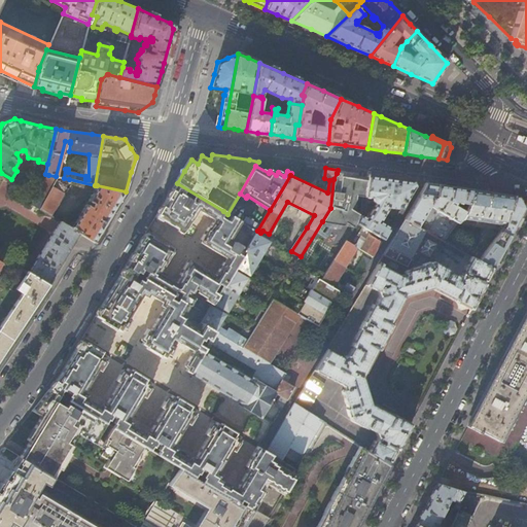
[(357,199),(357,195),(365,196),(367,177),(337,173),(334,179),(330,208),(322,221),(355,226),(357,222),(362,214),(351,208),(357,199)]
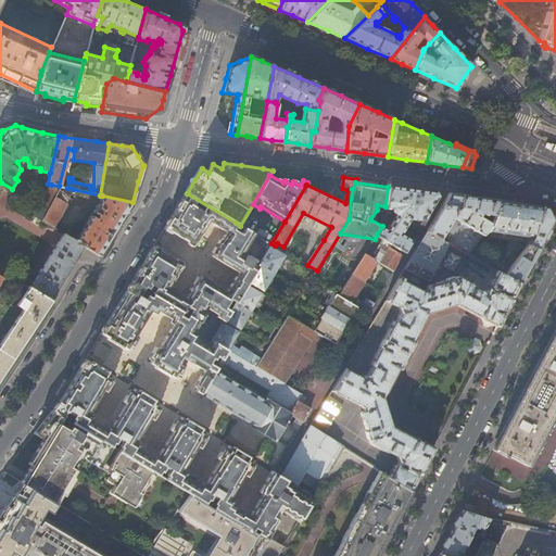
[(377,235),(405,252),(413,240),(402,234),(411,219),(424,222),(439,197),(436,191),(415,188),(389,184),(388,187),(386,206),(392,207),(391,214),(393,214),(395,212),(399,214),(389,230),(382,226),(377,235)]
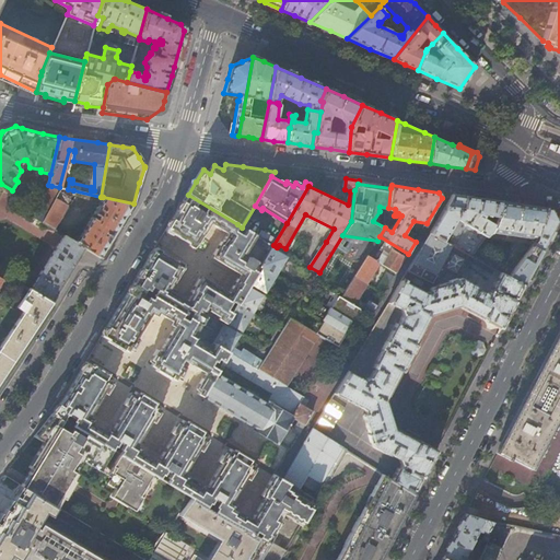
[(47,211),(59,187),(51,186),(39,207),(47,211)]
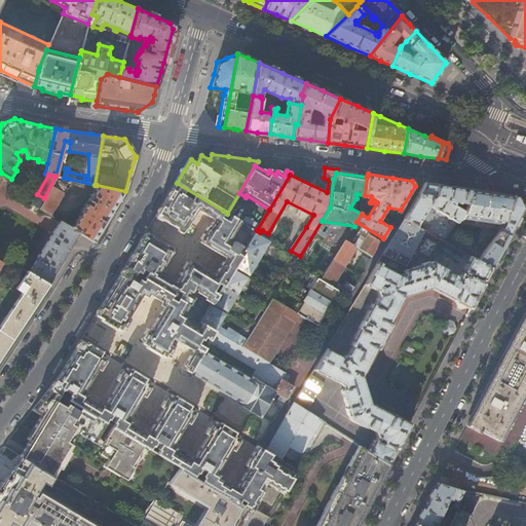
[(50,216),(69,179),(64,178),(55,176),(44,198),(39,209),(50,216)]
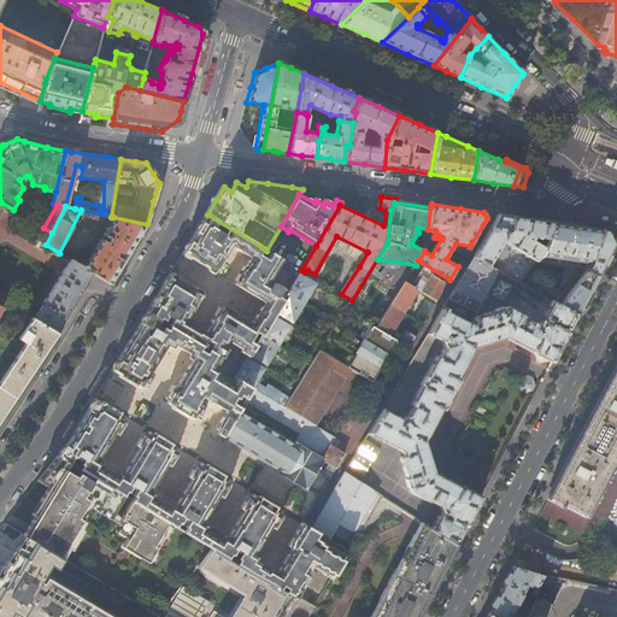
[(204,293),(171,274),(165,282),(159,293),(154,299),(128,344),(112,370),(123,376),(142,388),(145,383),(148,386),(156,374),(152,371),(168,346),(172,348),(175,345),(189,354),(188,357),(193,360),(177,387),(174,385),(166,397),(170,399),(168,403),(195,419),(198,415),(201,417),(207,405),(200,400),(203,395),(228,410),(217,427),(221,429),(218,434),(223,436),(238,411),(241,406),(233,403),(236,397),(238,398),(240,394),(246,398),(252,388),(236,378),(235,378),(233,383),(223,378),(224,376),(212,369),(215,365),(217,366),(222,357),(223,358),(229,350),(223,345),(228,338),(231,340),(231,341),(242,348),(241,350),(250,356),(251,354),(257,345),(250,341),(256,331),(263,335),(274,316),(276,311),(287,294),(280,291),(282,287),(275,282),(270,283),(269,282),(282,259),(271,253),(268,259),(258,254),(262,247),(207,215),(183,253),(201,264),(216,272),(217,270),(218,270),(227,256),(225,254),(231,245),(250,256),(244,265),(234,280),(235,280),(233,283),(264,301),(252,322),(221,304),(219,306),(218,306),(210,321),(211,322),(206,330),(186,318),(192,310),(193,311),(201,297),(203,298),(204,295),(203,295),(204,293)]
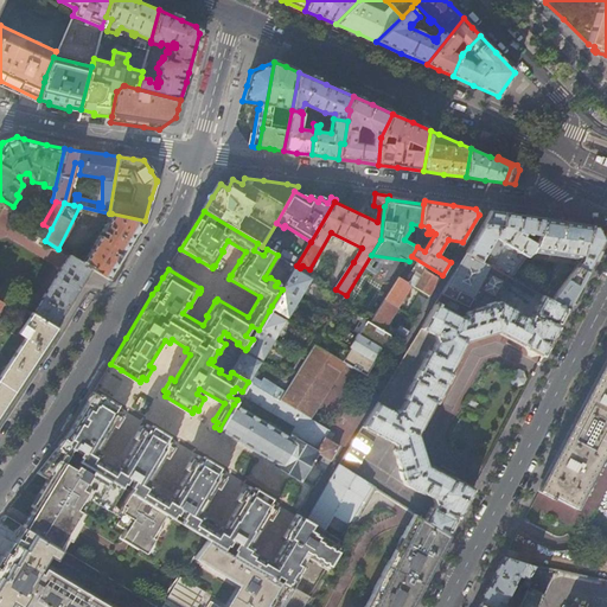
[(532,251),(545,218),(516,215),(491,211),(467,253),(512,279),(518,270),(532,251)]
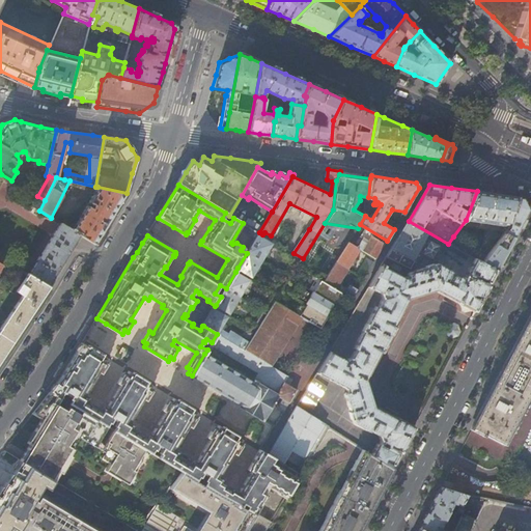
[(110,221),(127,193),(98,187),(72,230),(80,235),(95,245),(103,232),(110,221)]
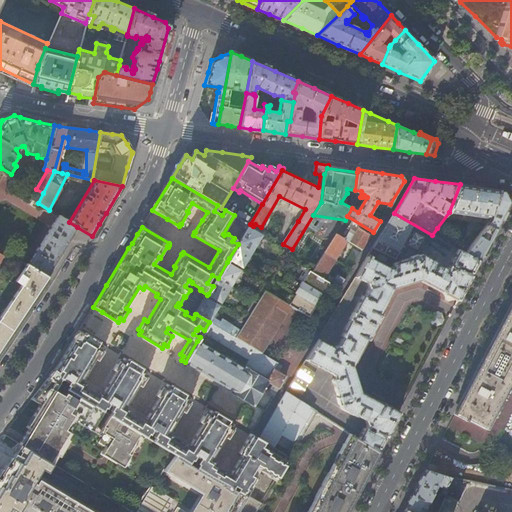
[(476,187),(460,184),(449,212),(490,219),(499,190),(476,187)]
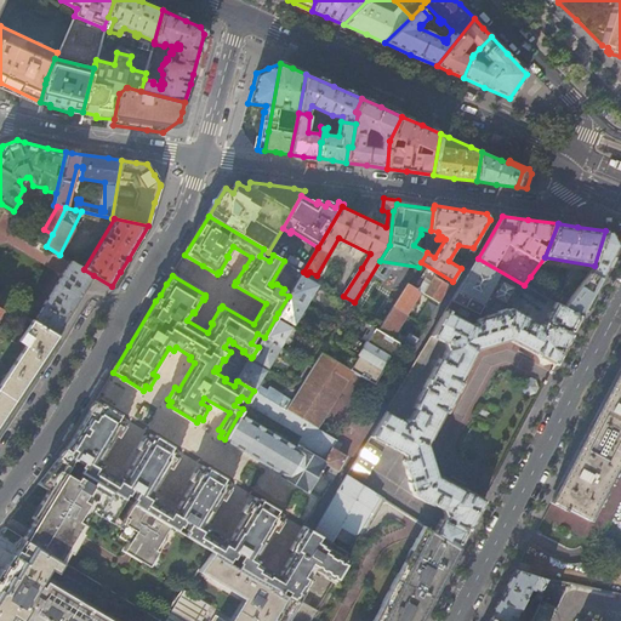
[(611,232),(605,231),(594,266),(590,272),(600,278),(604,271),(611,257),(617,245),(611,232)]
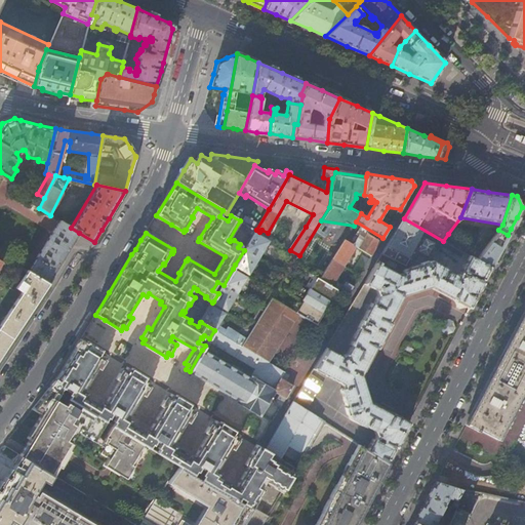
[(514,231),(524,209),(524,208),(522,207),(517,217),(511,229),(514,231)]
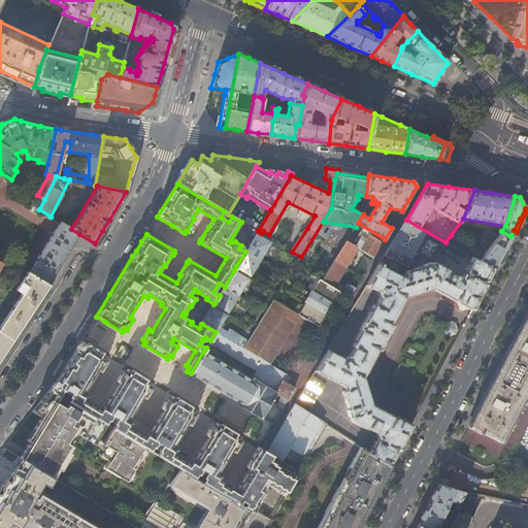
[(464,309),(466,306),(472,309),(476,302),(482,292),(493,269),(480,262),(471,257),(464,270),(465,272),(463,275),(459,275),(451,271),(451,270),(438,264),(449,243),(446,242),(406,220),(385,256),(407,267),(408,270),(406,270),(404,273),(405,274),(401,275),(380,264),(336,337),(301,395),(306,398),(321,374),(343,386),(344,390),(343,391),(342,392),(348,409),(348,410),(350,418),(351,418),(352,422),(367,430),(368,429),(376,433),(377,437),(376,440),(374,440),(369,452),(391,465),(403,441),(411,425),(372,404),(363,377),(377,351),(380,351),(393,325),(392,325),(406,297),(433,290),(460,303),(459,306),(460,308),(462,309),(464,309)]
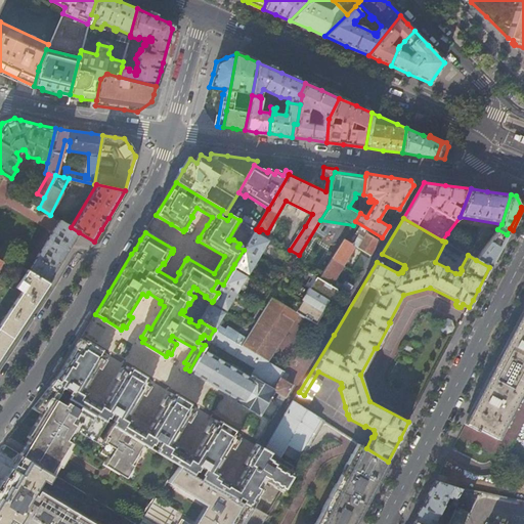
[(71,227),(59,220),(29,271),(48,282),(64,256),(79,232),(71,227)]
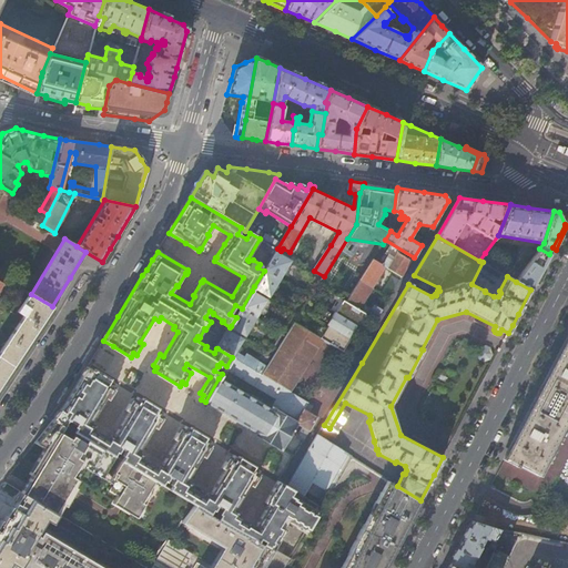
[(514,271),(485,253),(479,261),(483,262),(490,266),(499,272),(507,276),(516,282),(539,249),(530,247),(514,271)]
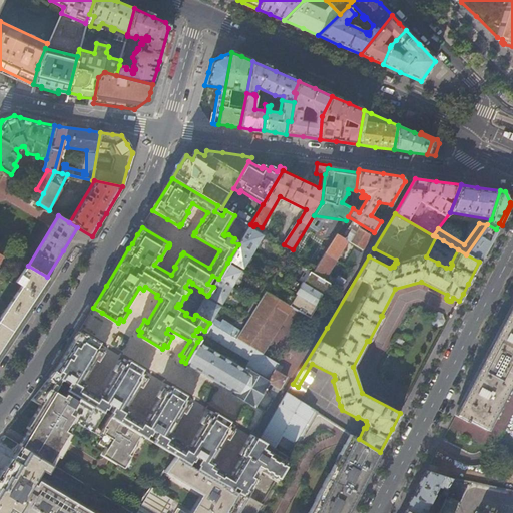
[(486,249),(496,229),(487,224),(466,254),(479,262),(486,249)]
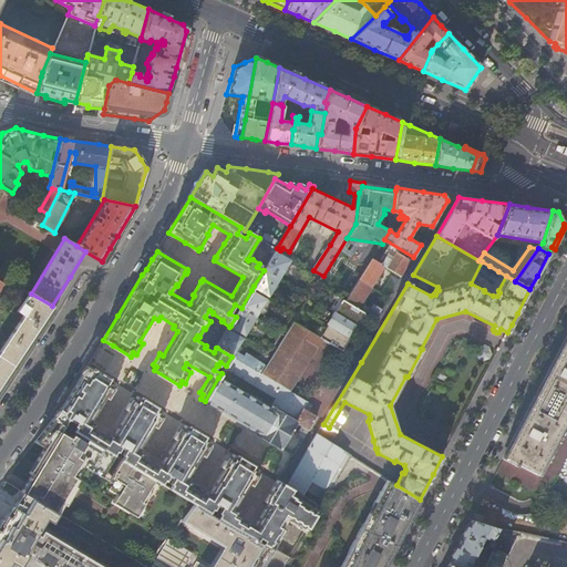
[(264,270),(254,286),(269,296),(291,260),(275,251),(264,270)]
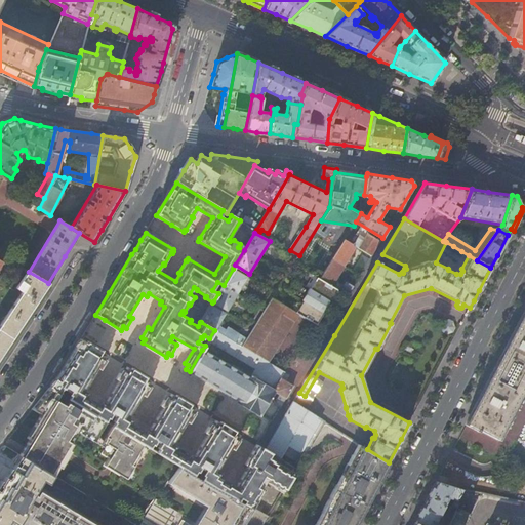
[(360,235),(353,245),(356,246),(371,256),(375,250),(374,247),(378,240),(368,234),(366,239),(364,238),(360,235)]
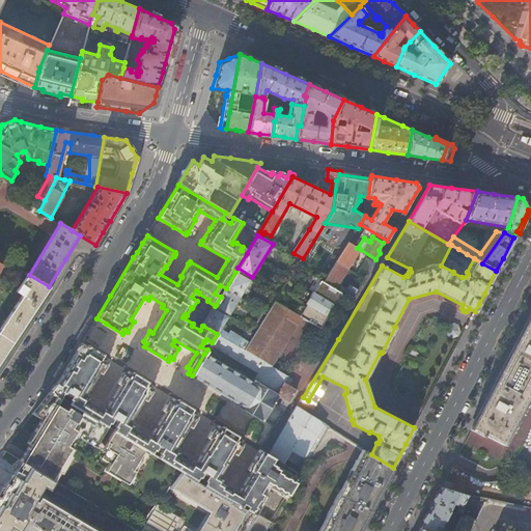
[(360,249),(357,248),(348,243),(336,262),(347,270),(360,249)]
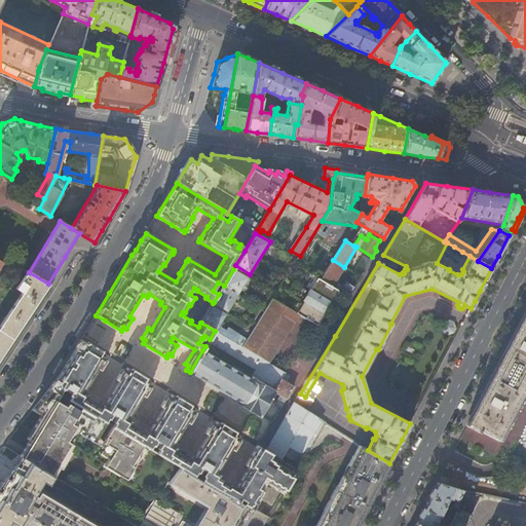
[(455,267),(462,252),(454,247),(446,262),(455,267)]
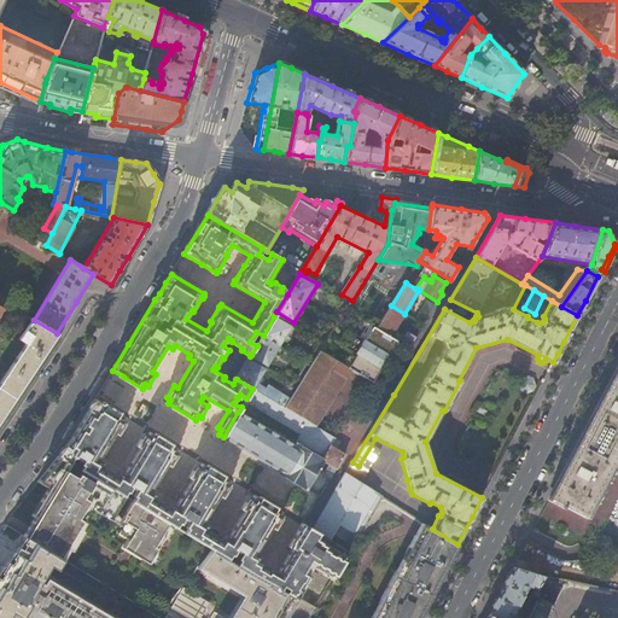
[(409,316),(424,325),(431,313),(431,303),(421,297),(409,316)]
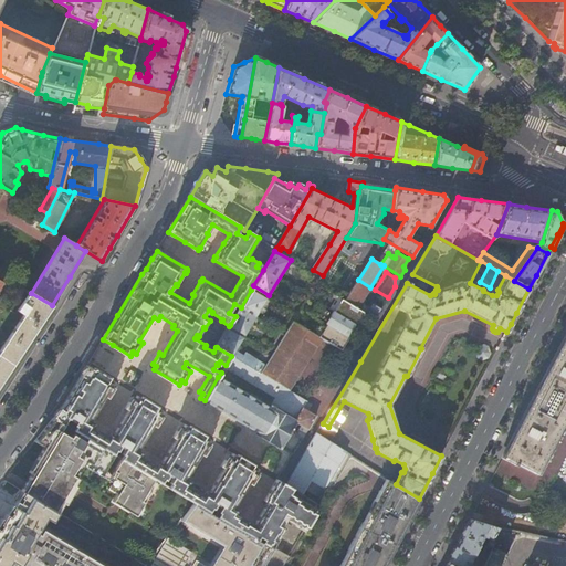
[(370,287),(358,280),(346,301),(358,307),(370,287)]
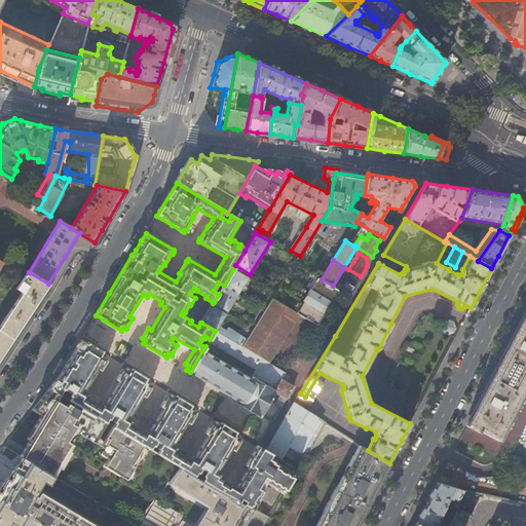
[(29,272),(10,261),(7,265),(1,276),(0,276),(0,357),(13,337),(39,298),(48,284),(29,272)]
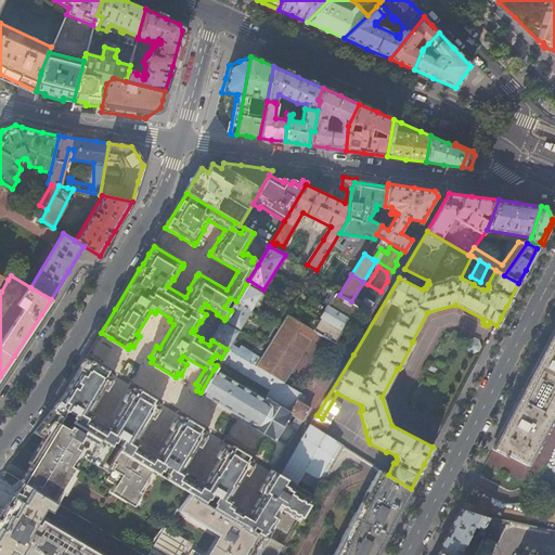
[(246,284),(236,301),(231,310),(226,319),(241,327),(261,294),(246,284)]
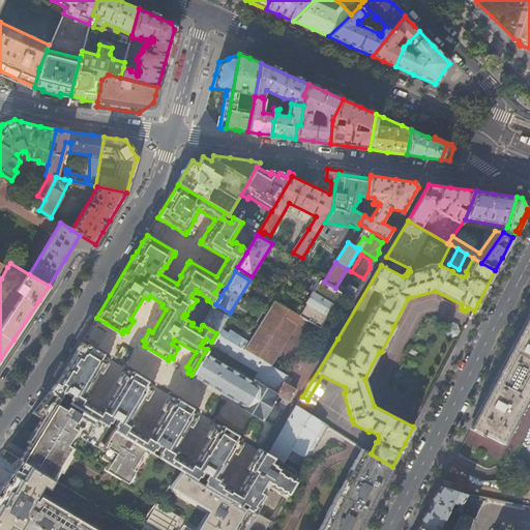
[(326,314),(332,303),(333,304),(341,292),(337,290),(335,288),(324,282),(321,281),(315,292),(313,291),(313,292),(307,300),(305,302),(307,303),(300,316),(301,316),(320,327),(327,315),(326,314)]
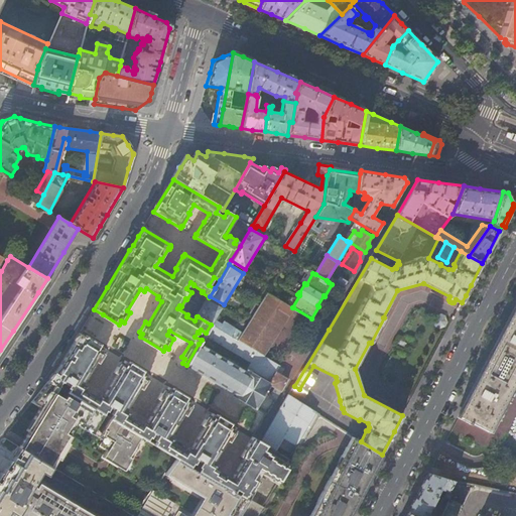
[(339,288),(343,290),(348,281),(341,277),(338,280),(332,277),(329,282),(332,284),(336,286),(339,288)]
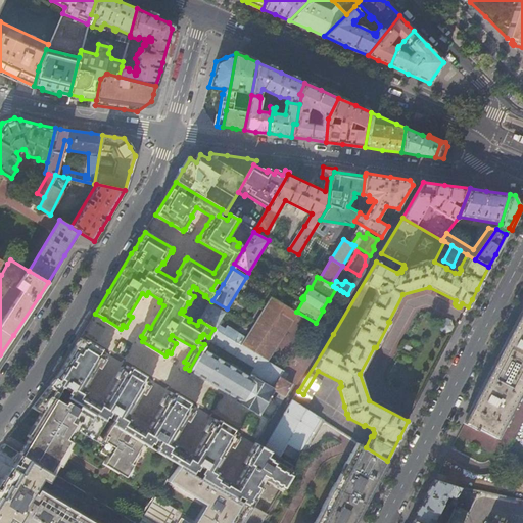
[(303,296),(308,288),(300,284),(295,292),(303,296)]
